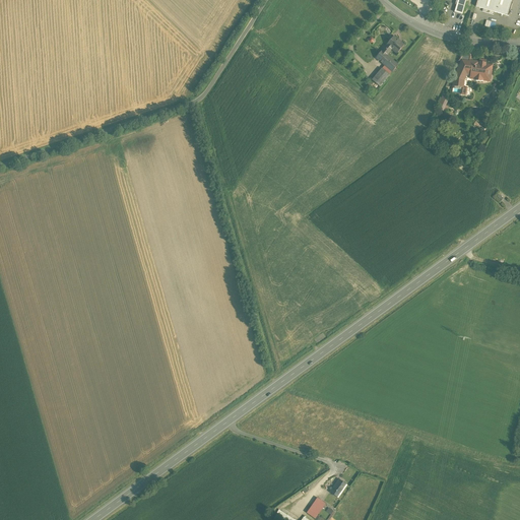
[(457,0),(454,12),(462,14),(466,0),(457,0)]
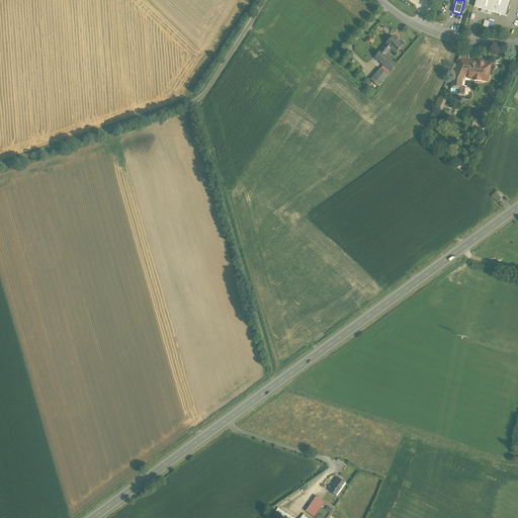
[(511,0),(476,0),(473,7),(482,9),(493,12),(507,16),(511,0)]
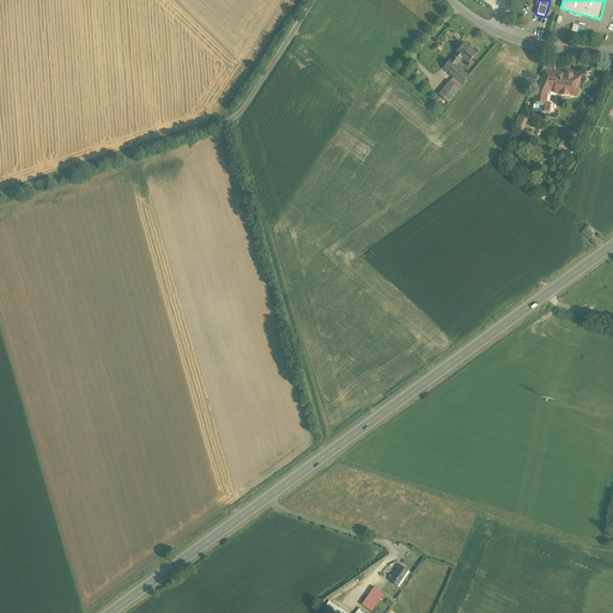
[(477,53),(465,43),(456,54),(450,61),(455,66),(461,58),(468,64),(477,53)]
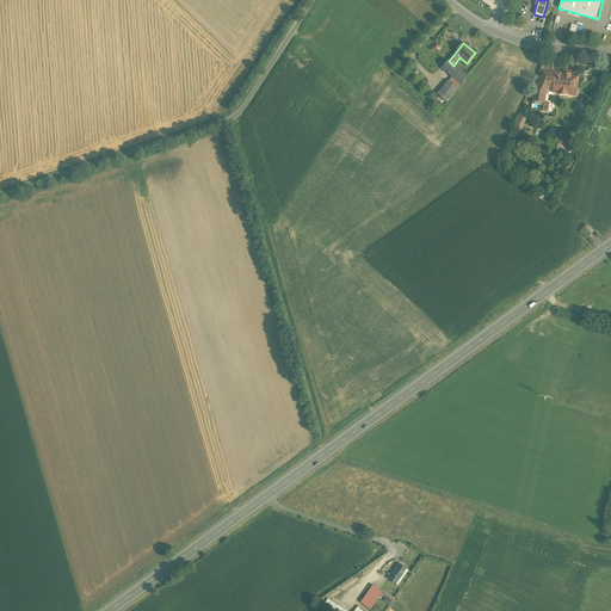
[(468,76),(454,66),(449,61),(442,68),(461,85),(468,76)]
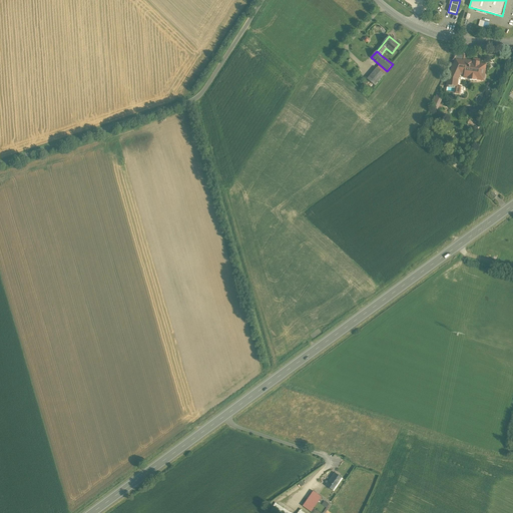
[(473,62),(466,61),(463,61),(456,60),(447,79),(448,80),(449,82),(447,85),(456,86),(457,79),(460,73),(465,73),(464,76),(468,76),(467,78),(469,80),(474,81),(477,80),(477,79),(483,80),(484,75),(483,75),(483,71),(485,70),(485,68),(484,66),(484,65),(479,64),(480,61),(473,60),(473,62)]
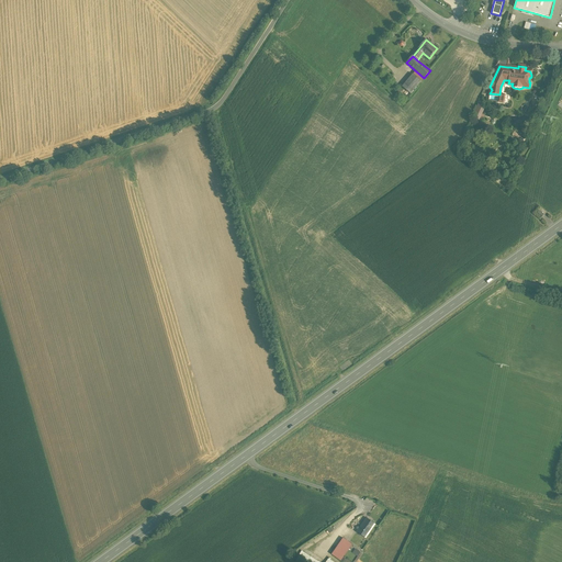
[(413,75),(402,87),(411,94),(422,81),(413,75)]
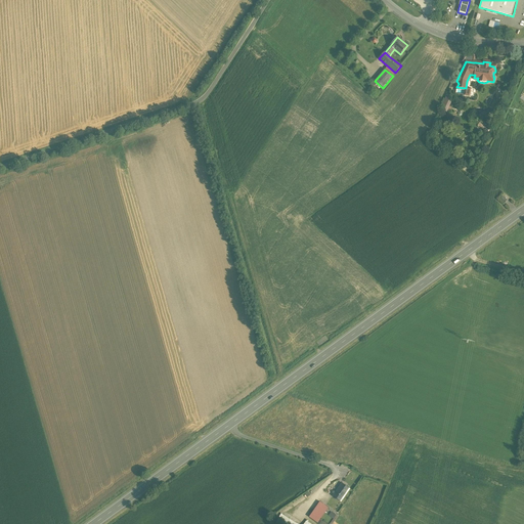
[(452,100),(445,97),(441,107),(447,111),(452,100)]
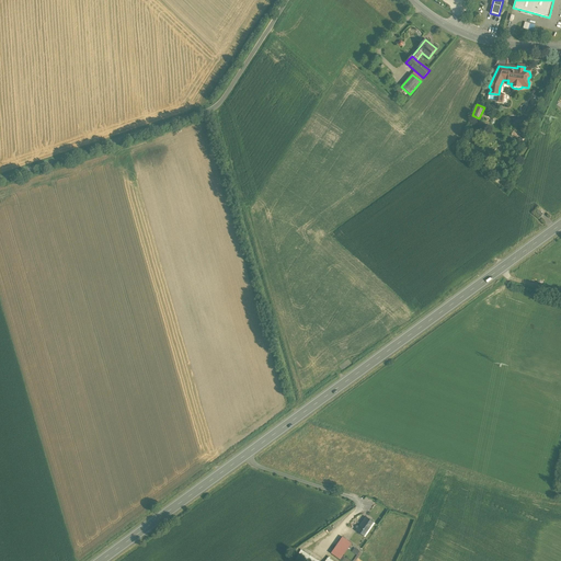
[(366,517),(356,531),(365,537),(375,524),(366,517)]
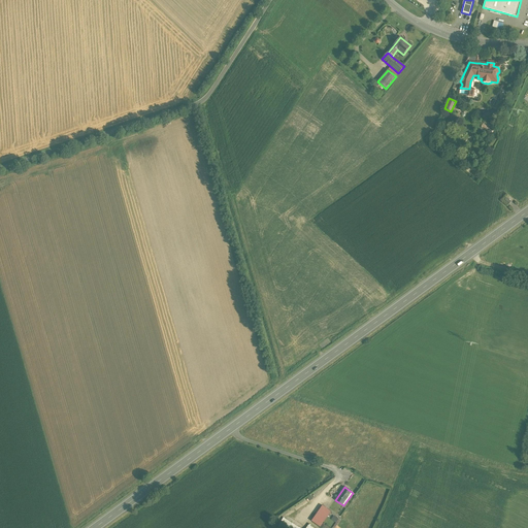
[(323,493),(318,500),(323,504),(328,496),(323,493)]
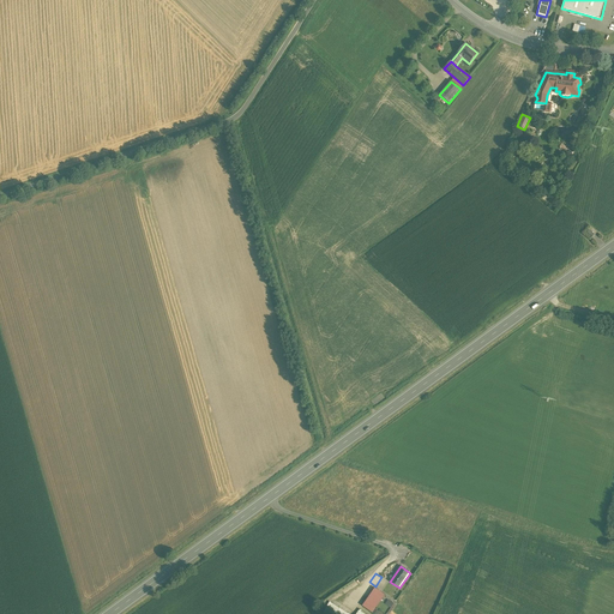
[(374,588),(362,606),(372,613),(385,595),(374,588)]
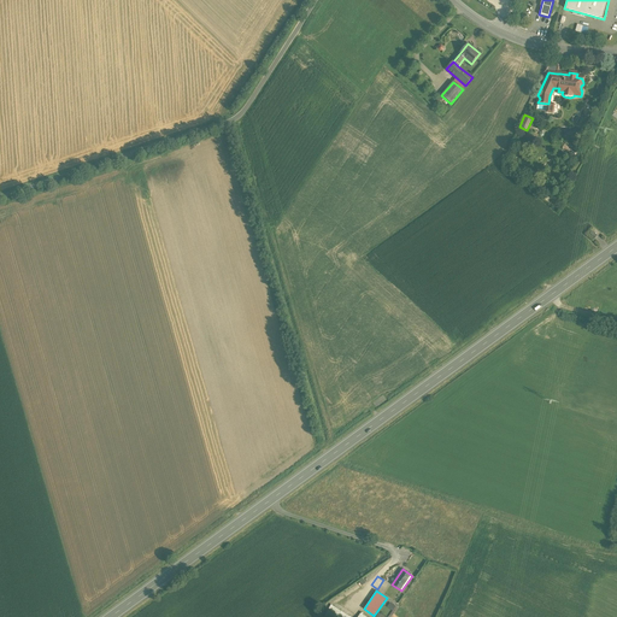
[(392,611),(387,616),(383,616),(382,616),(391,616),(397,607),(388,603),(386,607),(392,611)]
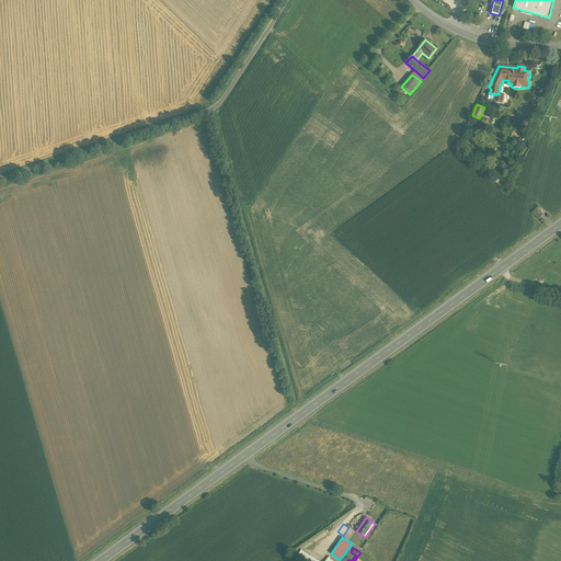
[(305,560),(318,560),(299,550),(296,556),(305,560)]
